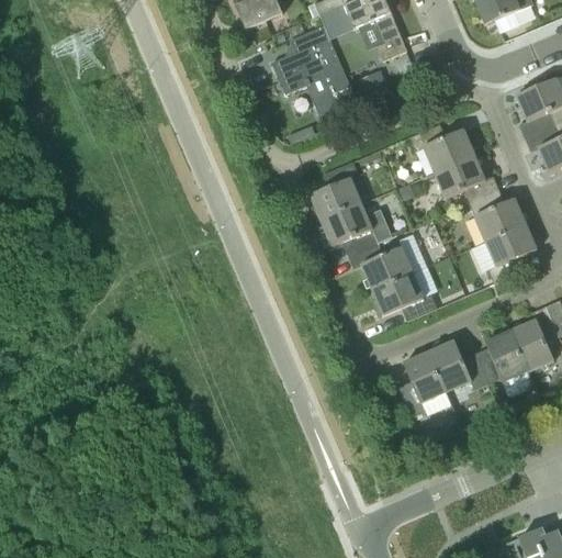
[(233,0),(246,29),(282,13),(277,0),(233,0)]
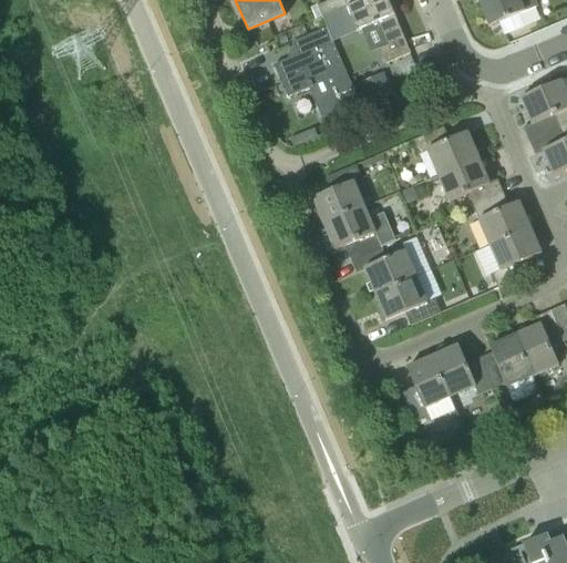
[(322,0),(318,2),(322,14),(347,4),(347,6),(359,0),(322,0)]
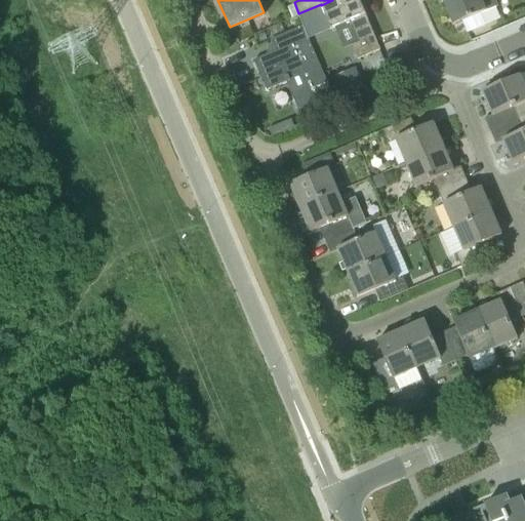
[(332,0),(321,5),(330,28),(335,25),(345,46),(352,43),(357,56),(380,47),(360,0),(332,0)]
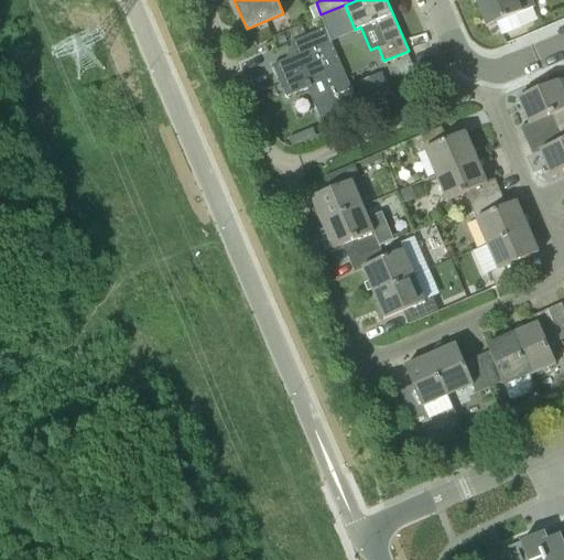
[(477,0),(487,24),(533,4),(531,0),(477,0)]
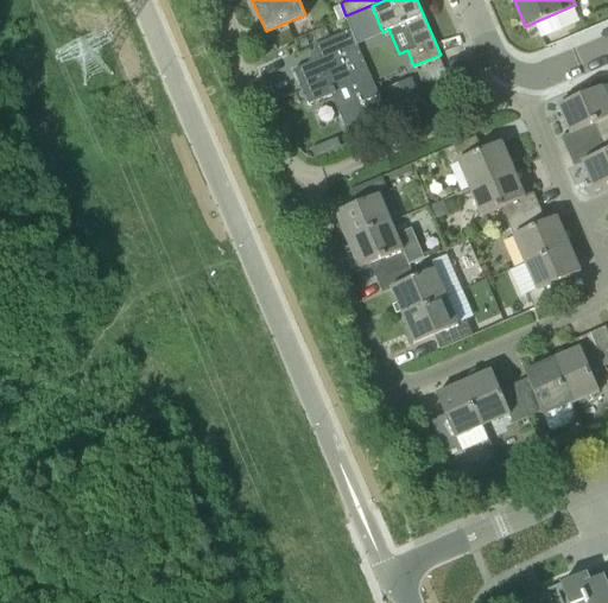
[(371,115),(386,108),(352,29),(325,40),(329,50),(320,54),(320,56),(293,67),(308,101),(334,90),(348,125),(371,115)]
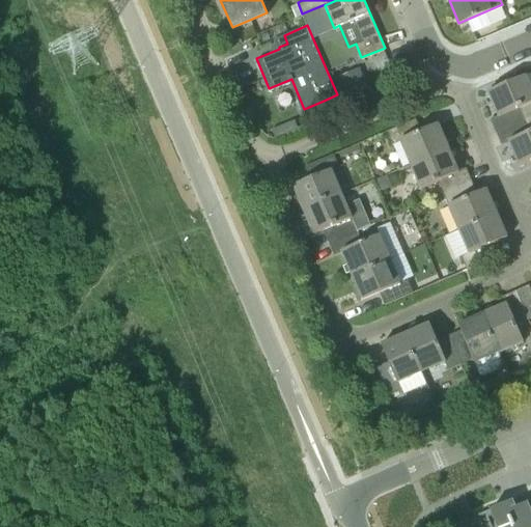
[(409,67),(403,57),(392,62),(396,73),(409,67)]
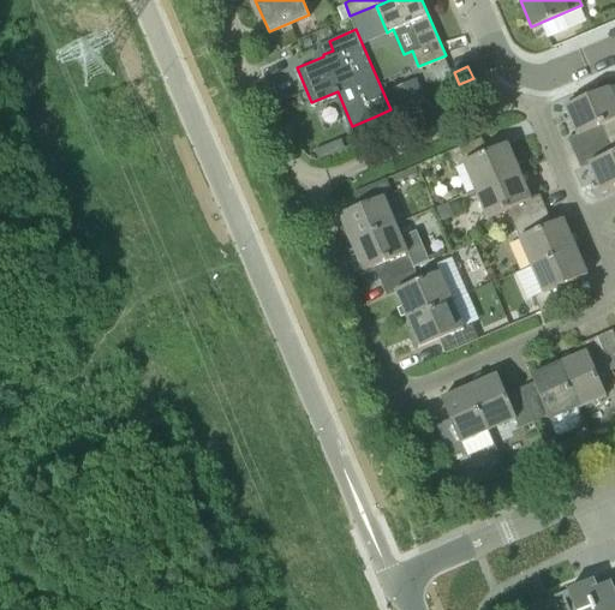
[(574,151),(605,138),(599,124),(614,117),(614,99),(609,85),(565,105),(575,133),(568,137),(574,151)]
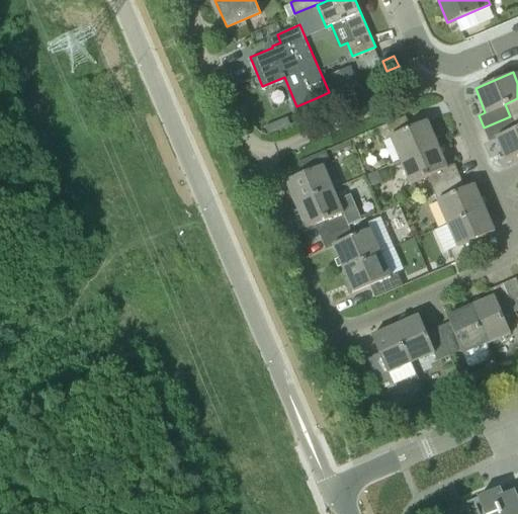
[(332,84),(338,98),(361,88),(355,74),(332,84)]
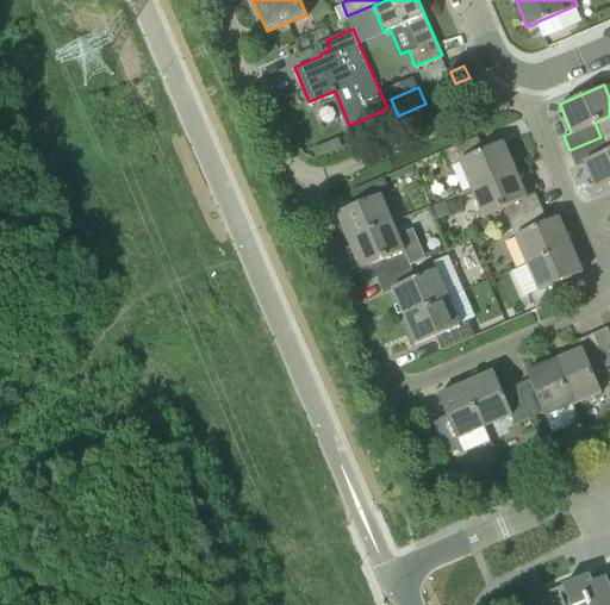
[(372,116),(349,125),(355,137),(377,128),(372,116)]
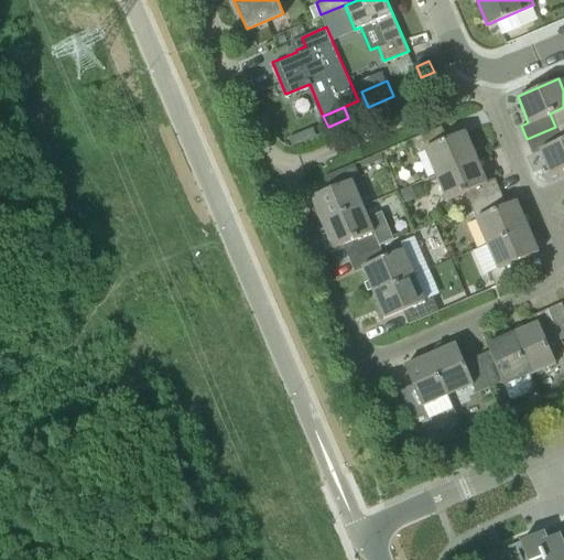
[(435,174),(477,157),(465,129),(445,138),(440,126),(411,138),(418,152),(424,149),(435,174)]
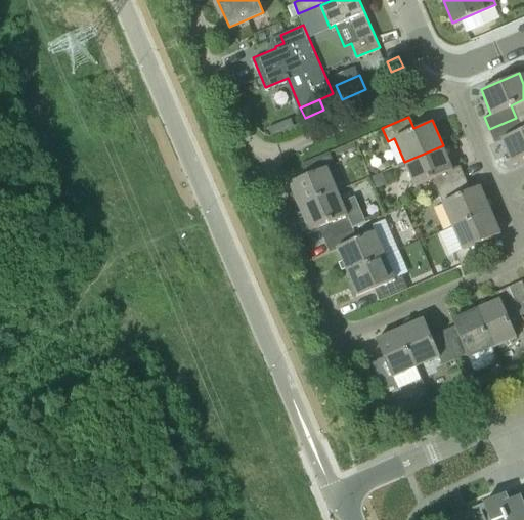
[(516,118),(489,129),(494,141),(501,137),(512,162),(523,156),(523,126),(521,128),(516,118)]
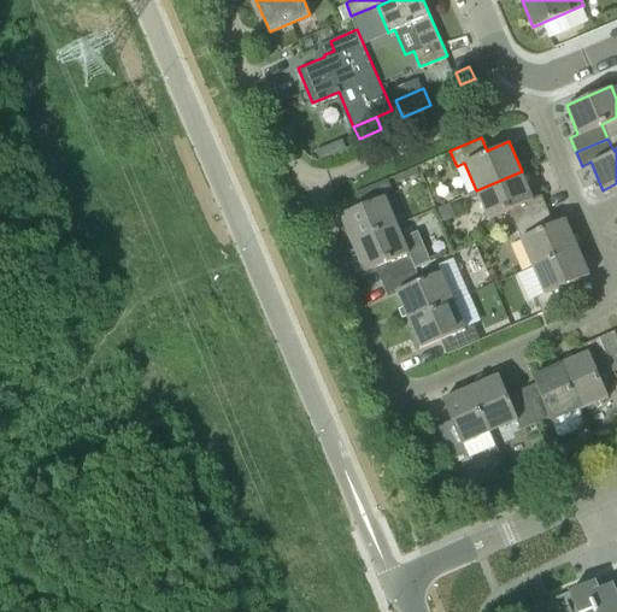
[(515,224),(548,210),(541,193),(533,196),(522,171),(476,190),(487,218),(507,210),(515,224)]
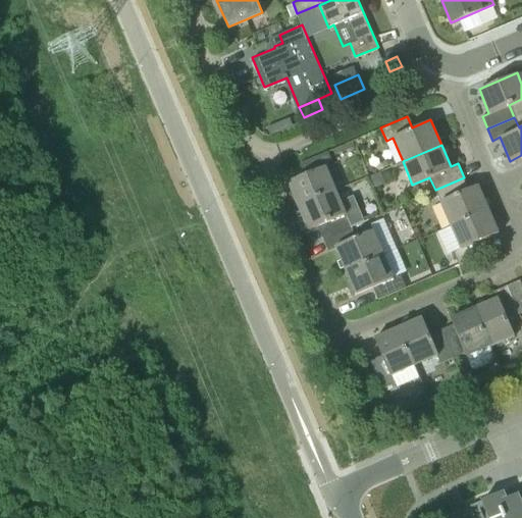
[(298,206),(336,189),(327,166),(332,162),(327,150),(299,162),(305,174),(288,182),(298,206)]
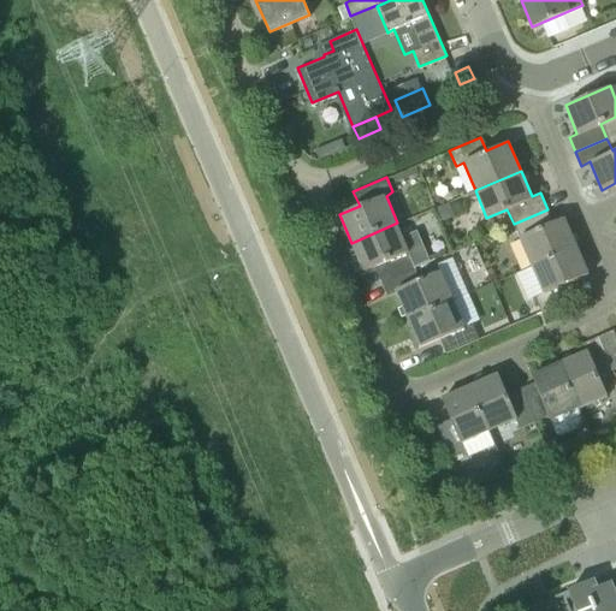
[(531,266),(578,245),(564,215),(552,221),(548,209),(514,224),(531,266)]
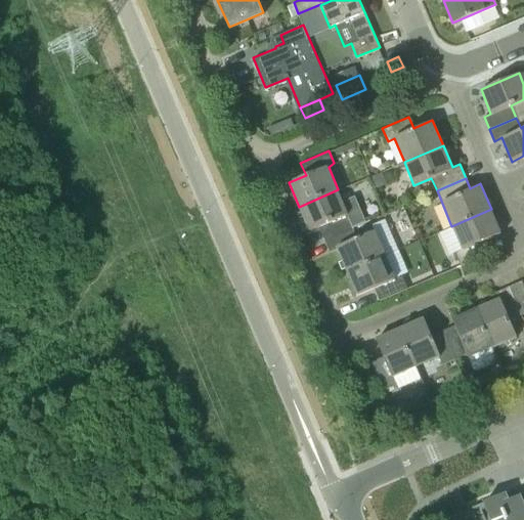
[(324,239),(354,226),(353,225),(365,220),(355,195),(342,200),(338,189),(299,207),(309,230),(319,225),(324,239)]
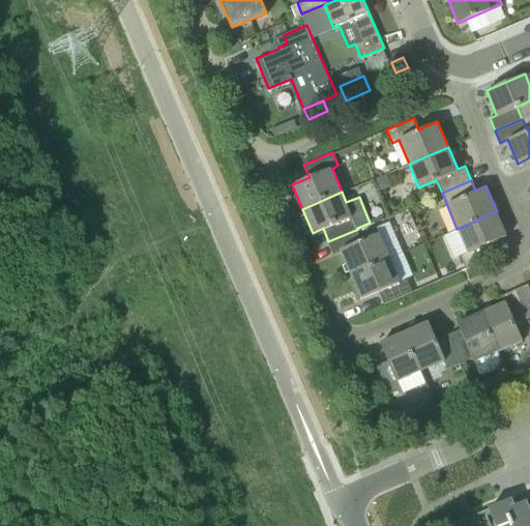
[(497,211),(457,229),(466,251),(460,254),(465,267),(494,255),(489,242),(506,235),(497,211)]
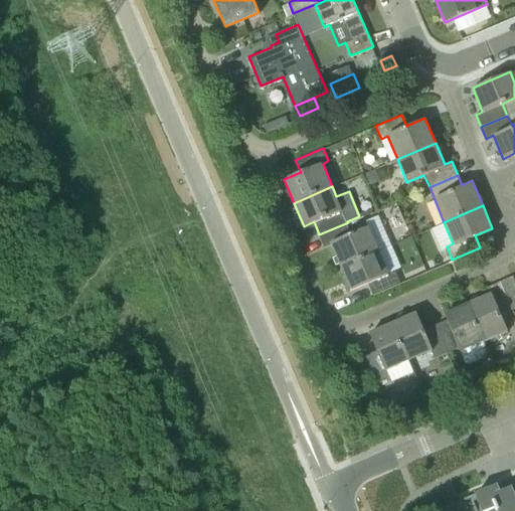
[(341,266),(379,249),(369,225),(352,232),(348,222),(319,234),(324,244),(331,241),(341,266)]
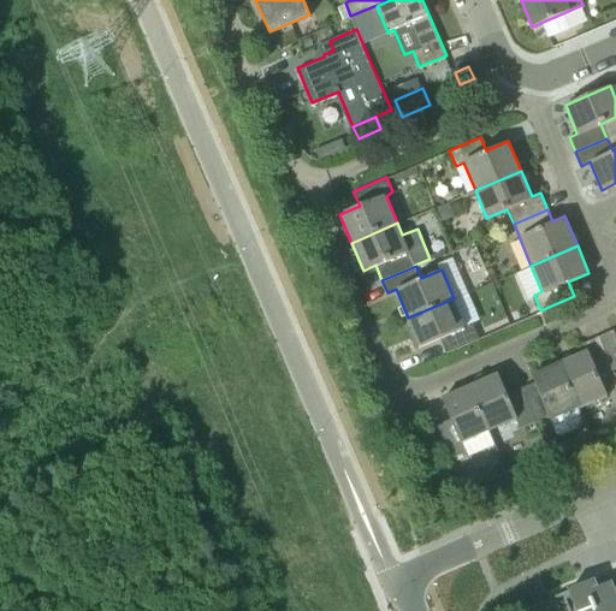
[(454,298),(408,318),(420,345),(440,337),(446,351),(479,337),(473,321),(465,325),(454,298)]
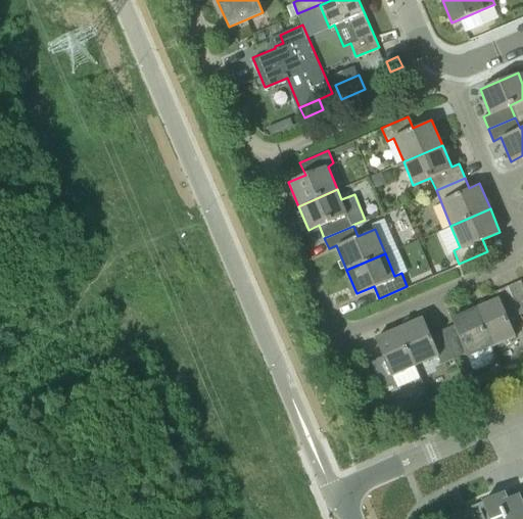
[(522,286),(520,279),(508,285),(520,313),(522,311),(522,286)]
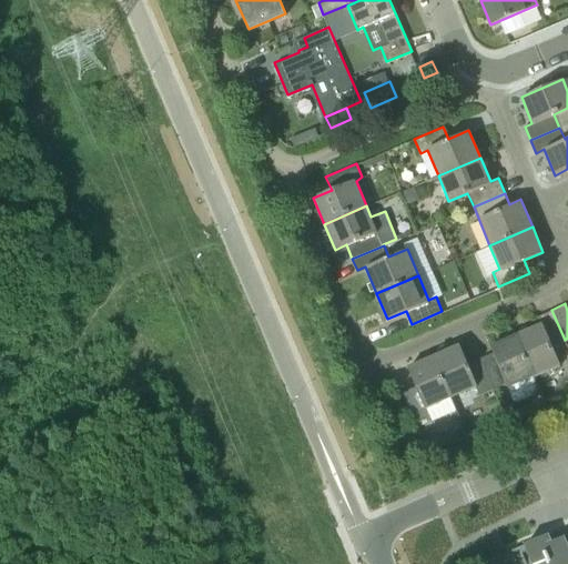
[(553,344),(565,340),(551,310),(538,315),(541,323),(516,333),(534,375),(560,364),(553,344)]
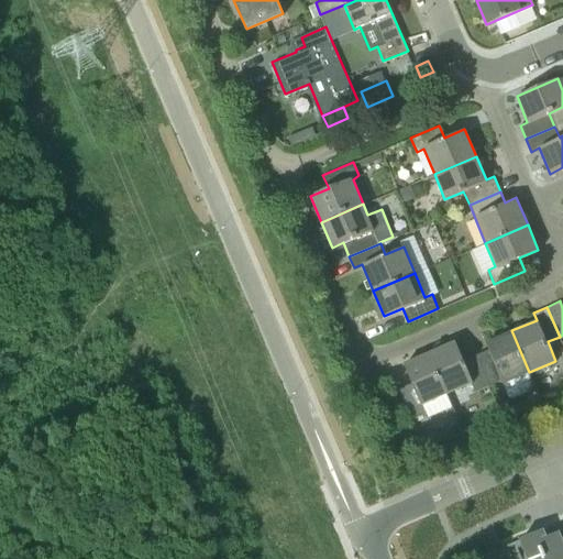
[(536,386),(529,372),(511,330),(485,341),(488,349),(476,353),(488,384),(501,379),(504,383),(510,398),(536,386)]
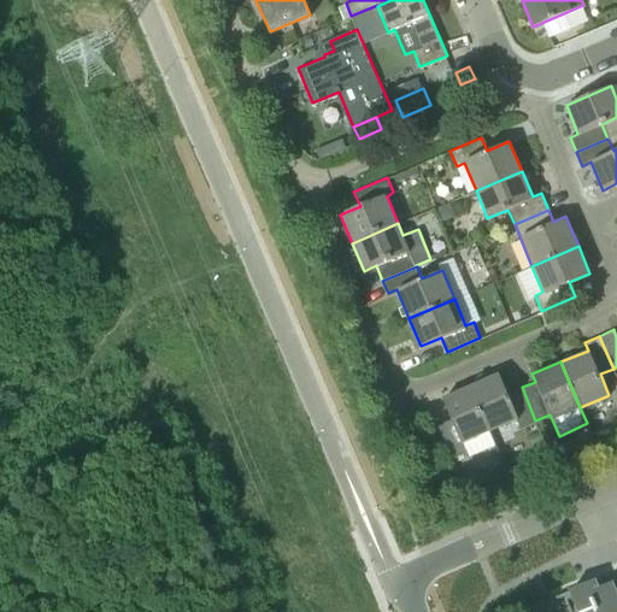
[(535,421),(522,387),(507,393),(499,372),(470,384),(489,431),(517,419),(521,428),(535,421)]
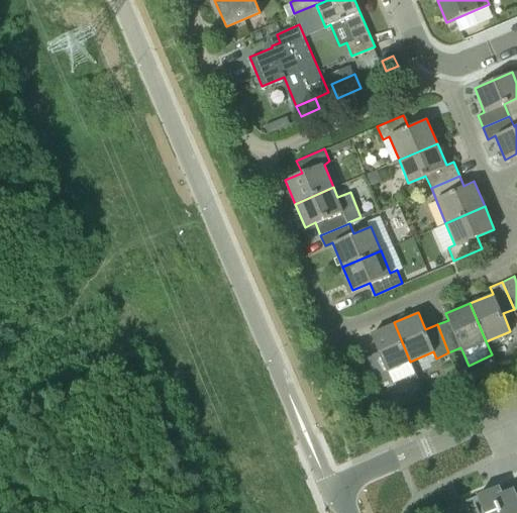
[(389,371),(410,362),(394,322),(370,332),(378,350),(366,355),(378,383),(391,378),(389,371)]
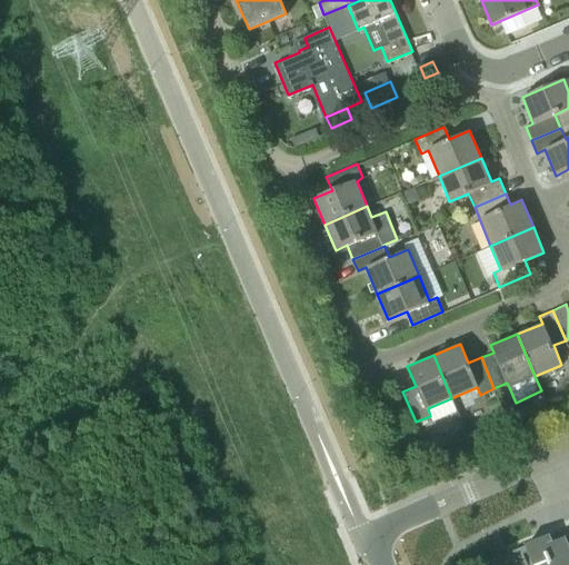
[(568,564),(568,544),(566,536),(552,542),(549,534),(525,544),(532,564),(568,564)]
